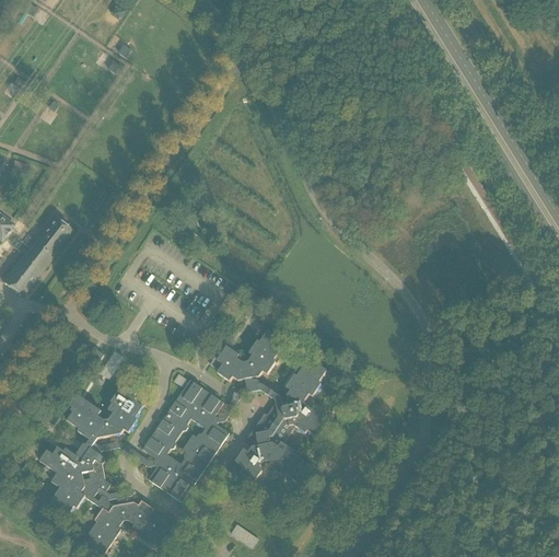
[(28,2),(23,10),(31,15),(36,8),(28,2)]
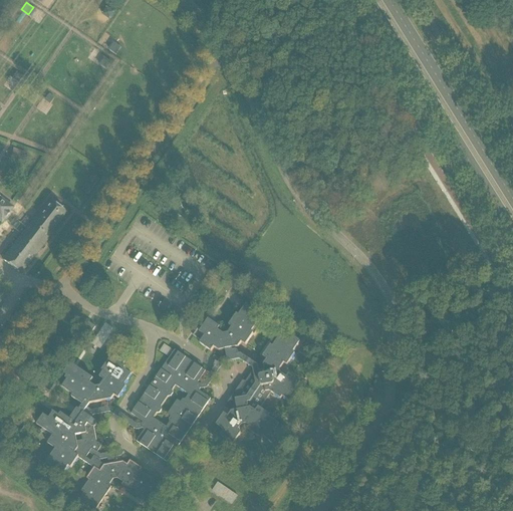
[(112,40),(108,47),(115,51),(119,44),(112,40)]
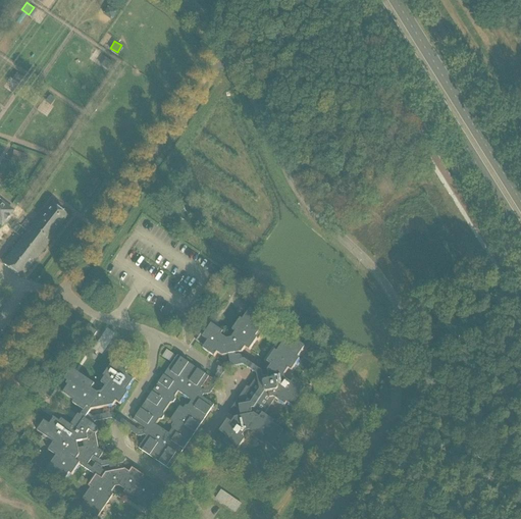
[(105,55),(100,63),(107,67),(112,60),(105,55)]
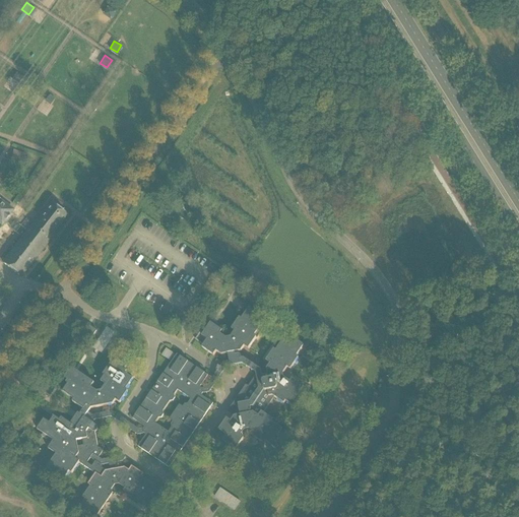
[(15,70),(12,75),(17,78),(21,73),(15,70)]
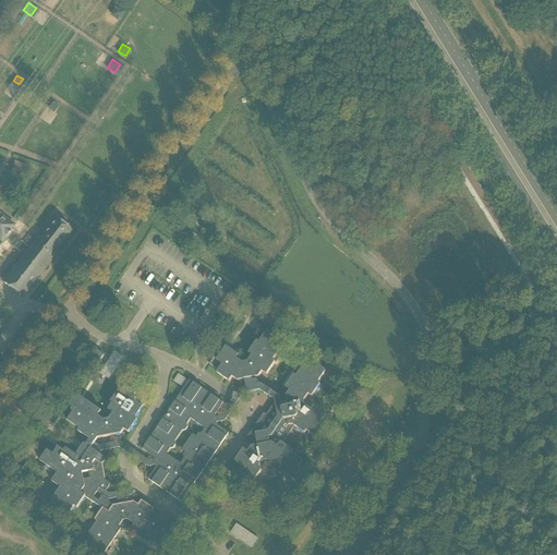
[(51,99),(48,105),(53,109),(58,104),(51,99)]
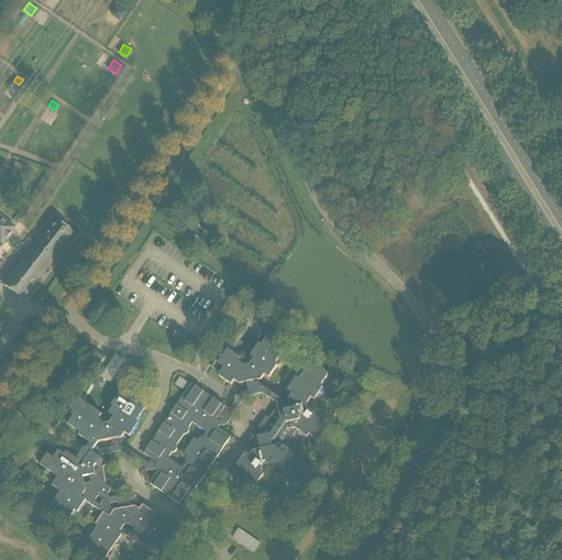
[(24,171),(26,165),(13,161),(11,165),(12,166),(24,171)]
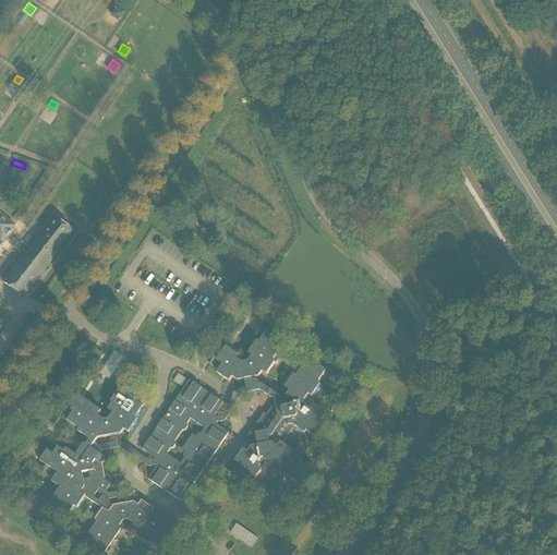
[(210,170),(203,172),(205,181),(213,180),(210,170)]
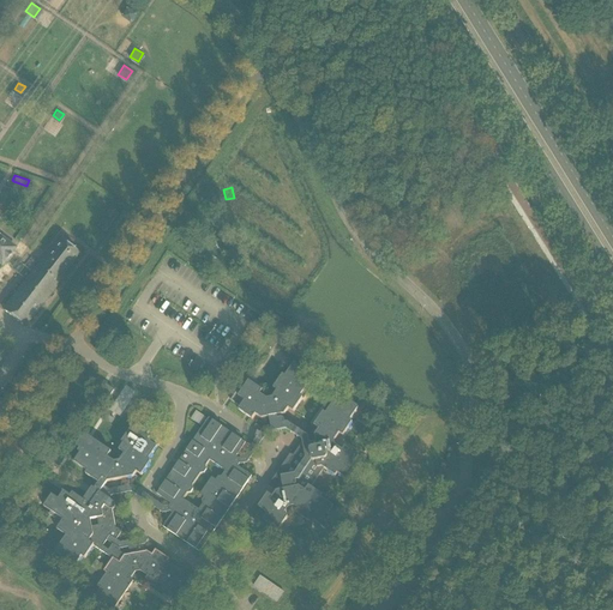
[(257,198),(248,200),(251,211),(259,209),(257,198)]
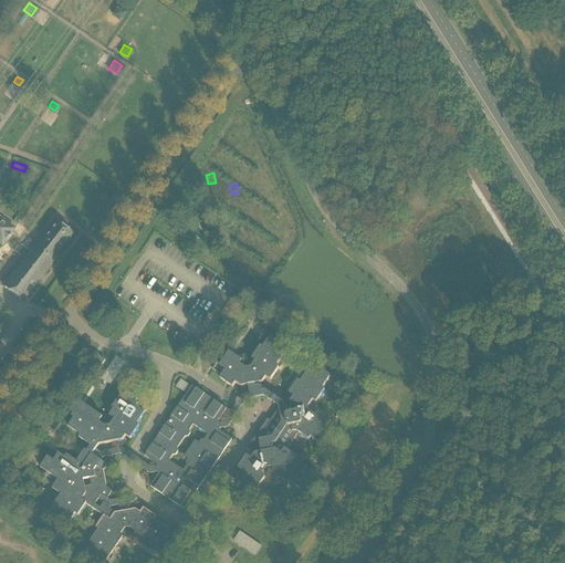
[(0,242),(13,226),(0,216),(0,242)]
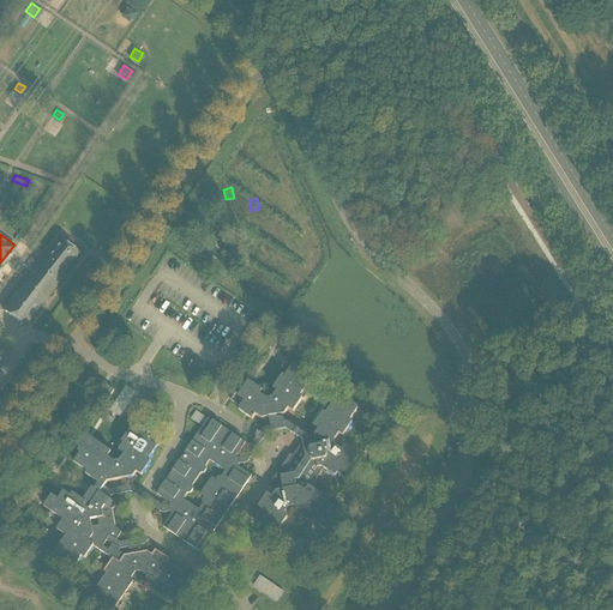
[(2,307),(24,324),(64,271),(62,270),(77,251),(59,236),(44,255),(42,254),(2,307)]
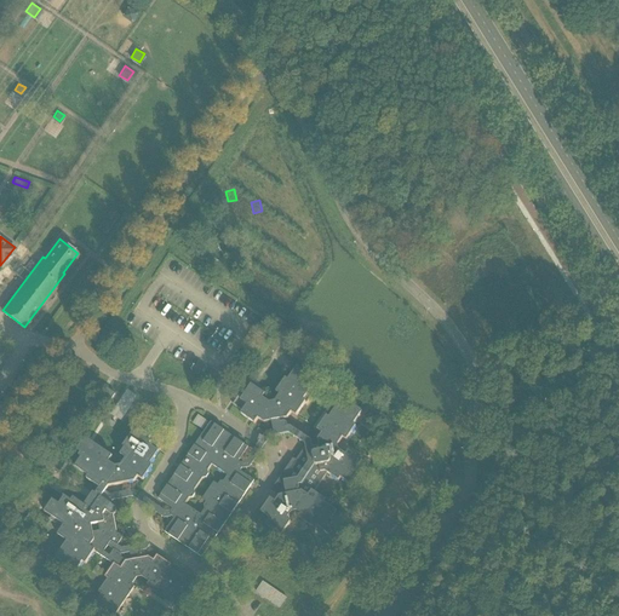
[(276,418),(279,416),(286,415),(290,409),(294,413),(304,399),(305,401),(310,393),(307,391),(311,384),(308,383),(315,373),(308,368),(307,368),(304,366),(304,367),(297,362),(287,378),(285,375),(275,390),(279,392),(274,399),(268,399),(262,395),(264,391),(250,381),(244,391),(241,389),(231,402),(241,408),(240,412),(253,420),(257,415),(263,420),(270,419),(270,416),(276,415),(276,418)]
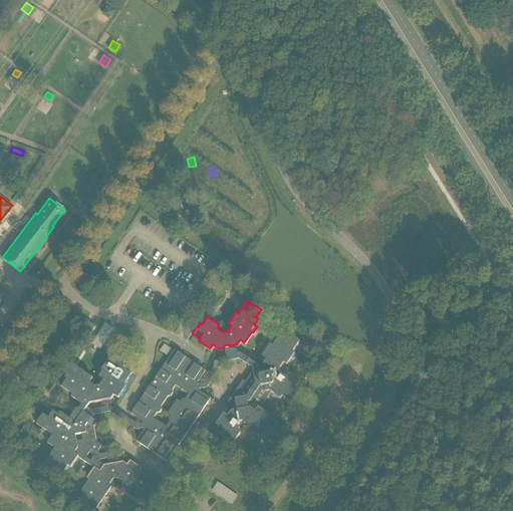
[(84,324),(91,329),(95,324),(87,319),(84,324)]
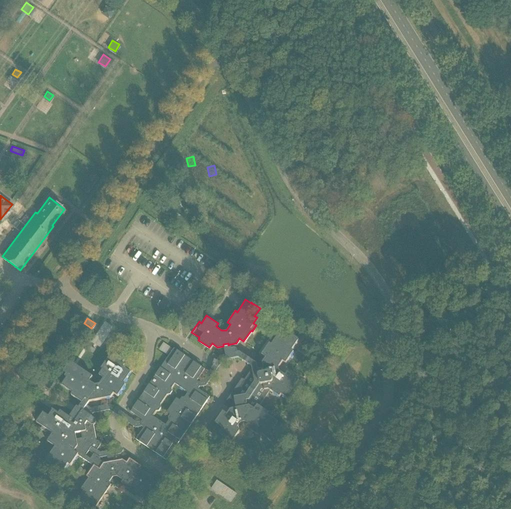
[(90,339),(98,345),(111,325),(103,319),(90,339)]
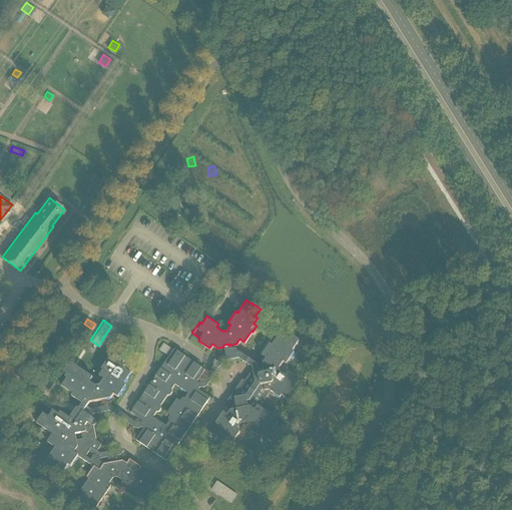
[(266,371),(260,372),(259,373),(258,374),(258,375),(260,383),(263,383),(264,389),(268,388),(270,389),(279,396),(280,393),(288,398),(295,387),(293,386),(298,379),(287,371),(285,374),(279,370),(278,365),(282,360),(285,362),(293,350),(291,349),(298,338),(292,334),(289,337),(287,336),(286,338),(278,333),(271,343),(269,342),(261,353),(262,354),(266,357),(262,362),(264,369),(265,369),(266,371)]
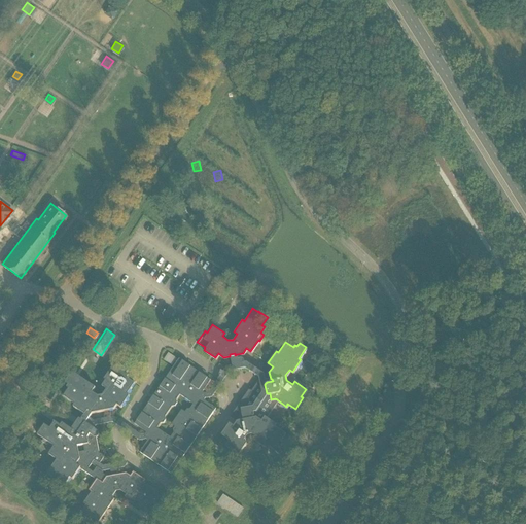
[(163,357),(171,363),(176,356),(167,351),(163,357)]
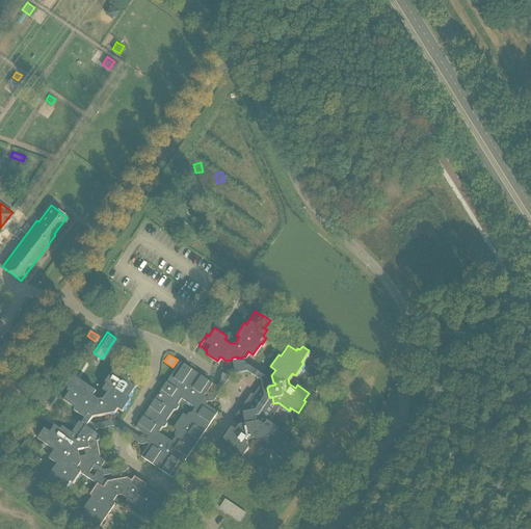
[(232,360),(233,367),(234,372),(247,370),(261,378),(261,381),(254,392),(251,391),(233,419),(239,423),(245,422),(245,424),(250,423),(250,421),(258,420),(263,423),(266,419),(268,420),(280,403),(277,402),(273,403),(272,397),(269,397),(267,389),(267,388),(268,387),(269,386),(275,385),(274,382),(273,382),(271,375),(267,372),(265,375),(248,364),(245,364),(245,362),(245,361),(244,361),(244,360),(243,360),(242,360),(239,361),(239,358),(237,359),(237,356),(232,358),(232,360)]
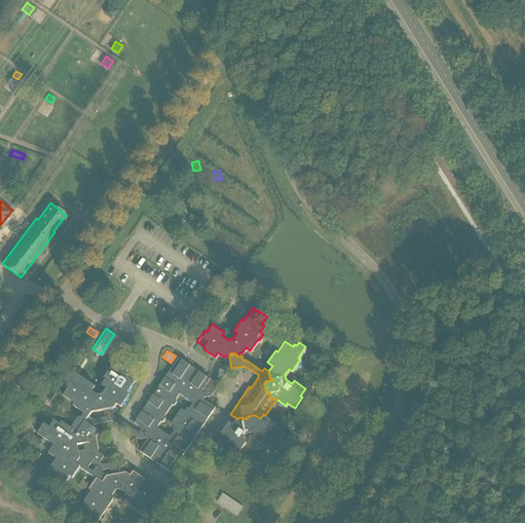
[(144,432),(144,436),(147,437),(139,449),(170,471),(215,406),(202,398),(204,395),(203,390),(200,389),(210,377),(178,356),(134,420),(134,421),(145,428),(144,432)]
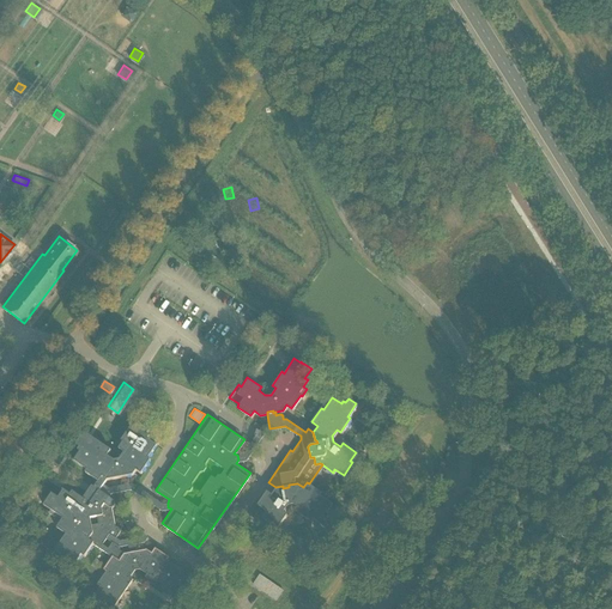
[(115,524),(114,524),(111,505),(113,505),(113,504),(114,504),(114,503),(114,501),(114,500),(113,499),(103,492),(108,486),(103,482),(105,477),(132,473),(135,468),(140,472),(150,458),(147,456),(157,442),(145,432),(149,428),(135,420),(132,426),(129,425),(120,439),(122,440),(117,446),(123,450),(119,457),(113,458),(107,454),(110,449),(83,430),(74,443),(79,445),(74,451),(71,457),(86,468),(84,470),(97,479),(94,485),(91,483),(82,497),(71,489),(70,492),(62,488),(58,495),(50,491),(41,506),(49,511),(50,509),(62,517),(55,525),(65,533),(52,552),(64,560),(68,554),(76,559),(80,553),(84,554),(92,542),(110,555),(102,567),(104,570),(96,582),(100,584),(90,597),(100,604),(104,597),(114,604),(132,577),(129,574),(134,568),(139,567),(146,572),(143,577),(149,582),(147,583),(162,592),(163,591),(169,596),(170,594),(183,602),(191,592),(188,591),(197,578),(176,565),(175,566),(171,564),(173,562),(167,558),(168,555),(155,546),(151,550),(146,547),(123,552),(119,548),(119,544),(111,540),(108,546),(102,542),(108,533),(115,536),(119,531),(119,530),(119,529),(119,528),(119,527),(117,527),(117,525),(116,525),(115,524)]
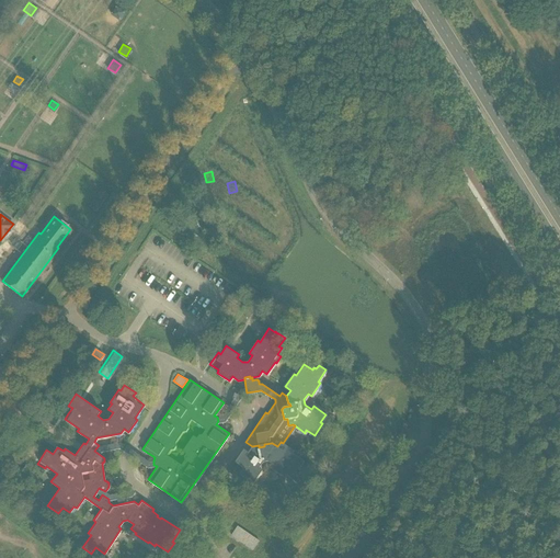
[(104,420),(110,412),(103,408),(99,416),(104,420)]
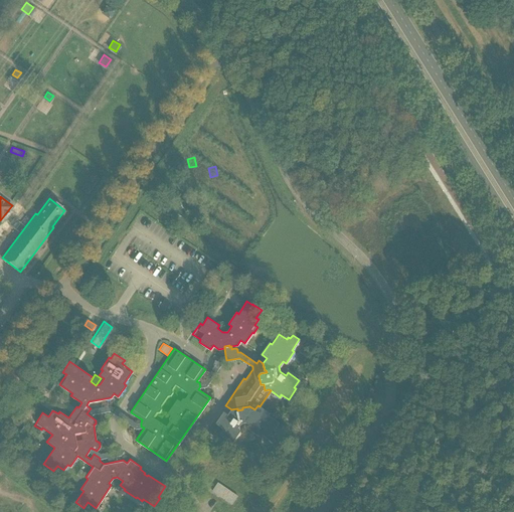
[(241,423),(245,422),(251,427),(249,430),(261,438),(263,436),(275,445),(279,439),(281,437),(285,431),(278,425),(279,422),(274,419),(276,415),(270,411),(269,412),(260,406),(258,405),(254,409),(249,406),(242,407),(242,409),(237,410),(237,408),(231,409),(227,414),(223,411),(215,423),(217,424),(212,433),(223,440),(224,438),(232,443),(240,432),(237,430),(241,423)]
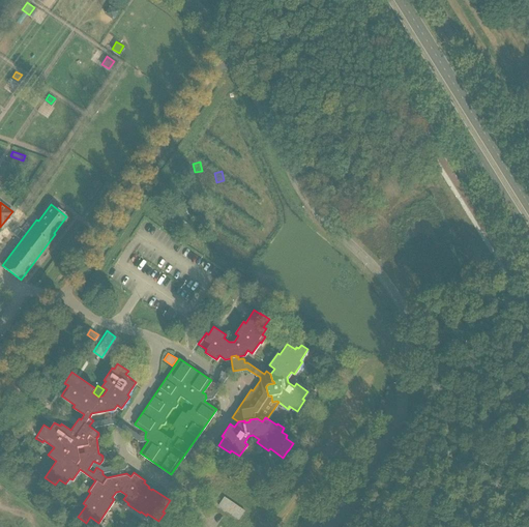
[(238,518),(243,508),(224,495),(217,503),(238,518)]
